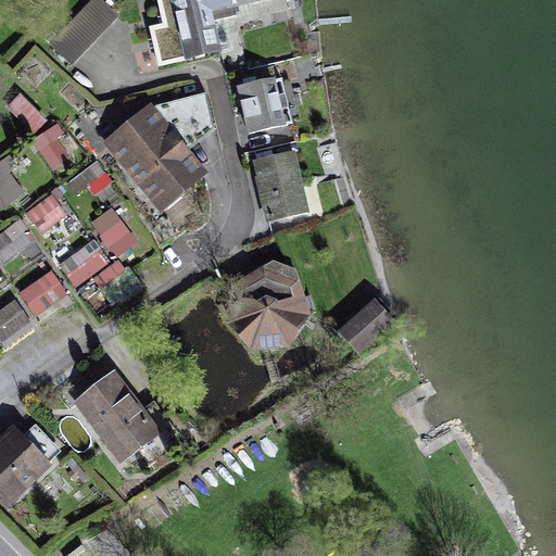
[(90,0),(50,43),(72,65),(119,15),(103,0),(90,0)]
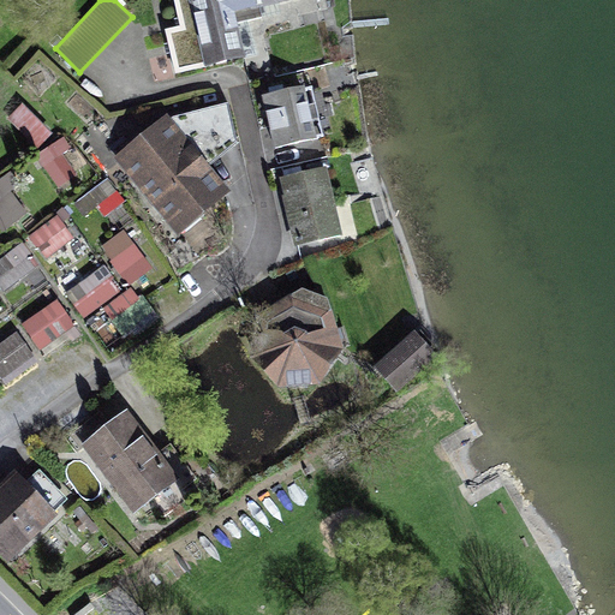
[(174,0),(180,24),(165,28),(175,72),(246,57),(236,11),(284,0),(174,0)]
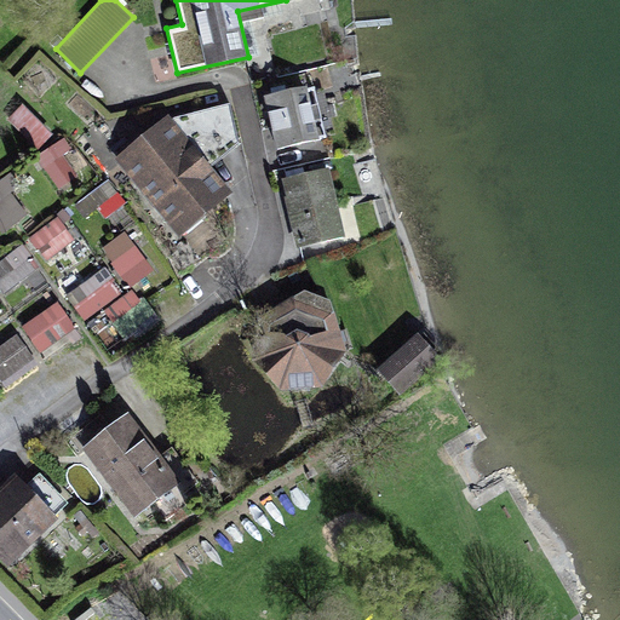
[(264,98),(276,151),(320,141),(308,87),(264,98)]
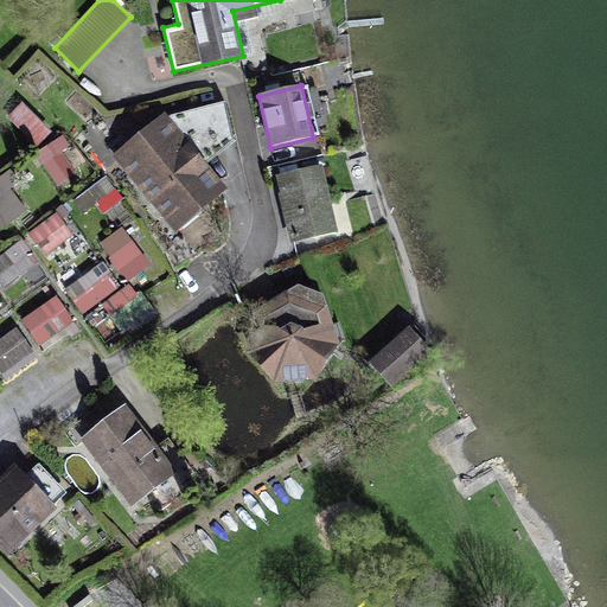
[(23,101),(8,116),(37,145),(52,131),(23,101)]
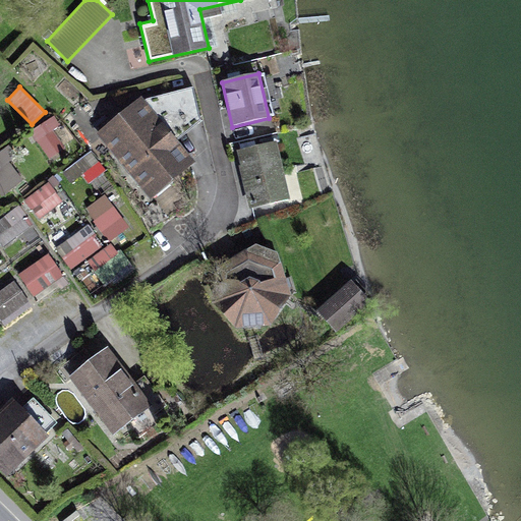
[(196,160),(141,95),(96,132),(151,198),(196,160)]
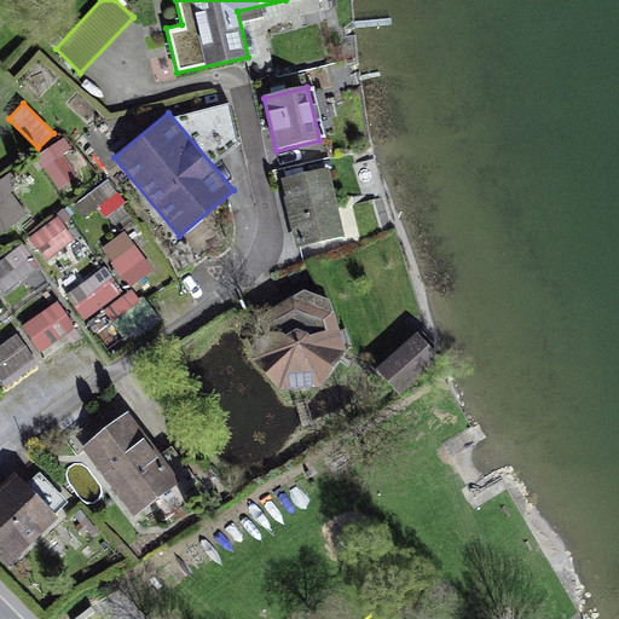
[(64,137),(35,156),(42,167),(44,167),(59,187),(76,175),(63,155),(73,148),(64,137)]
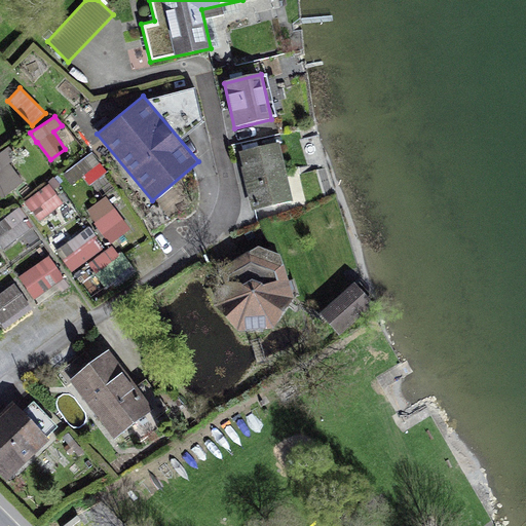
[(279,144),(239,153),(243,168),(241,168),(252,213),(294,202),(279,144)]
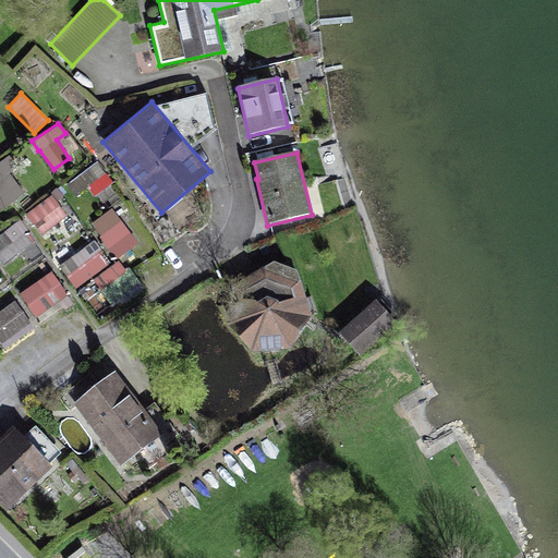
[(11,155),(0,162),(0,207),(2,210),(26,193),(11,171),(19,166),(11,155)]
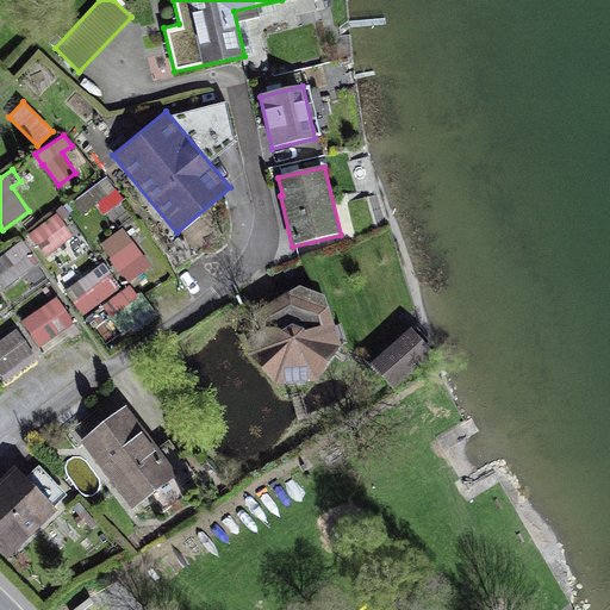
[(107,176),(73,201),(82,215),(95,205),(104,215),(124,199),(107,176)]
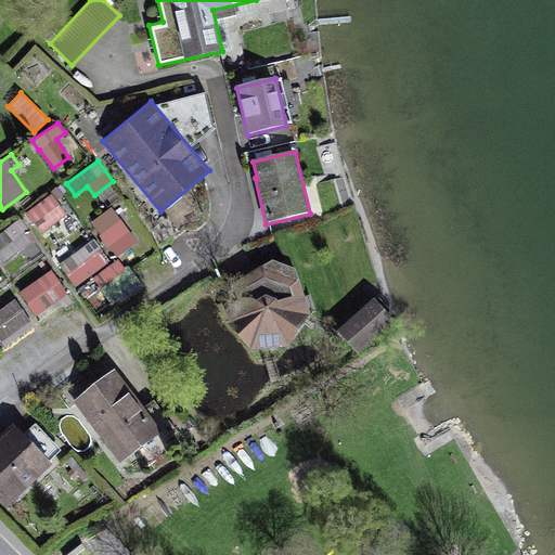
[(52,193),(25,213),(34,223),(35,222),(42,232),(67,214),(52,193)]
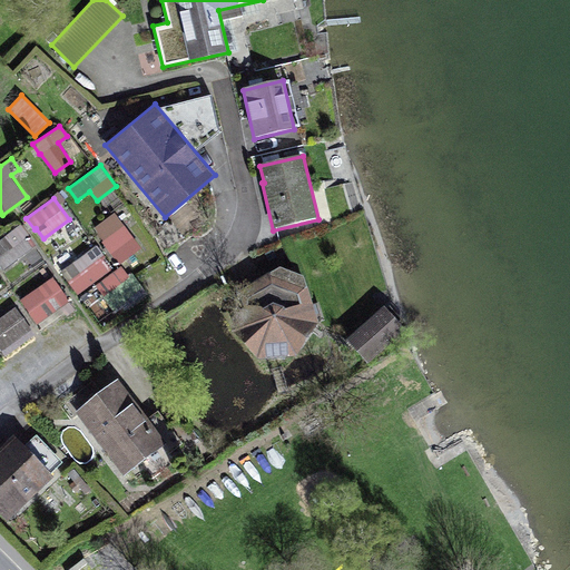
[(102,242),(118,265),(141,248),(116,212),(96,227),(99,235),(104,242),(102,242)]
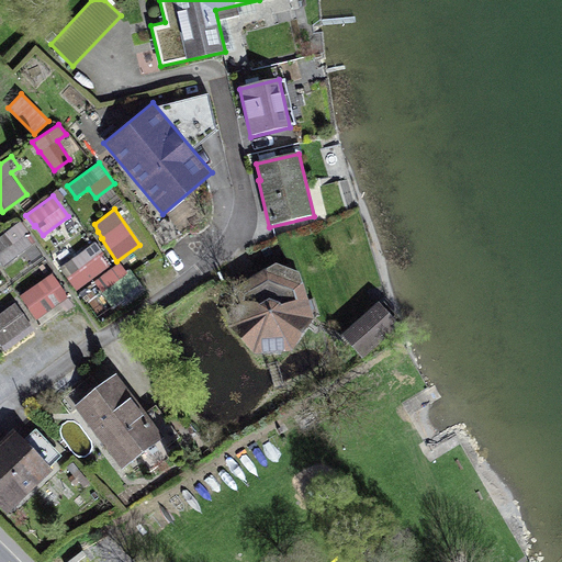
[(21,221),(0,236),(0,262),(3,267),(36,242),(21,221)]
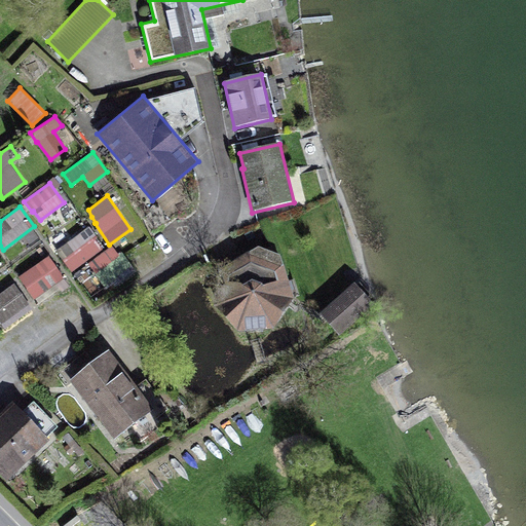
[(89,226),(55,250),(72,271),(105,248),(89,226)]
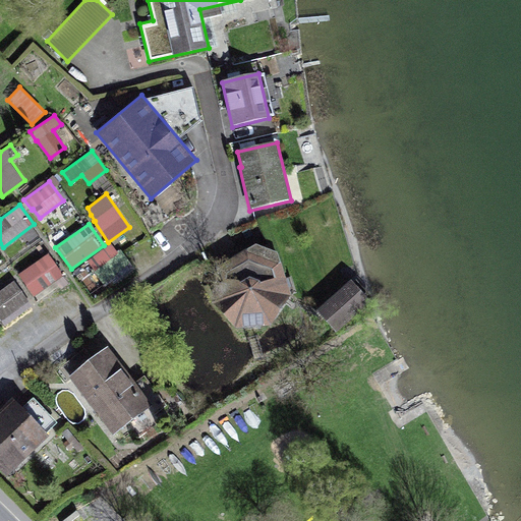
[(111,243),(88,261),(96,271),(119,253),(111,243)]
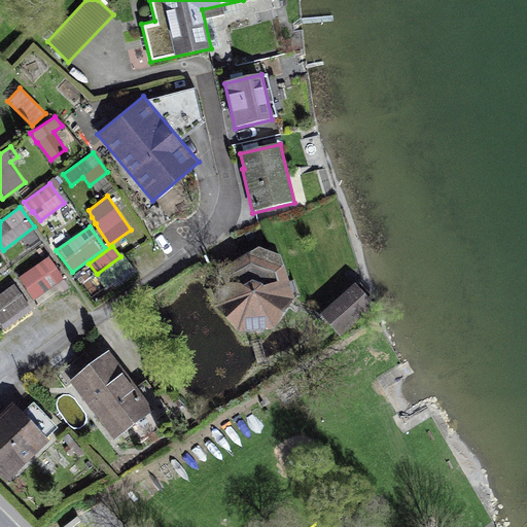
[(243,327),(256,329),(270,326),(281,320),(289,310),(294,296),(293,283),(289,271),(280,260),(269,254),(255,252),(242,255),(231,261),(222,272),(218,285),(218,297),(222,311),(232,320),(243,327)]
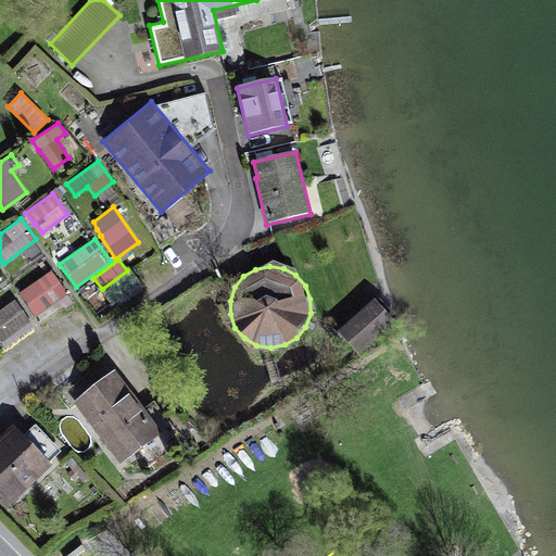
[(52,269),(20,292),(37,316),(68,293),(52,269)]
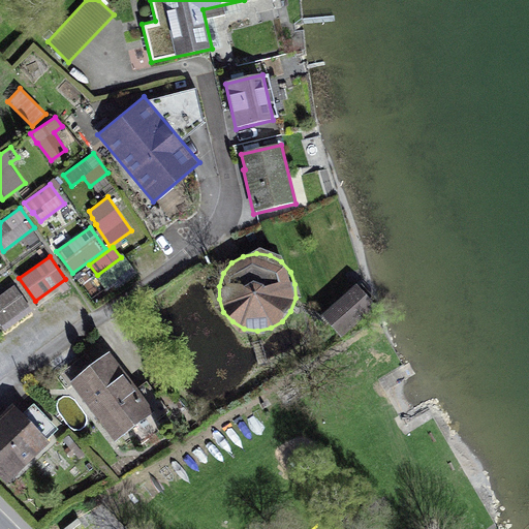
[(356,282),(321,313),(341,335),(376,304),(356,282)]
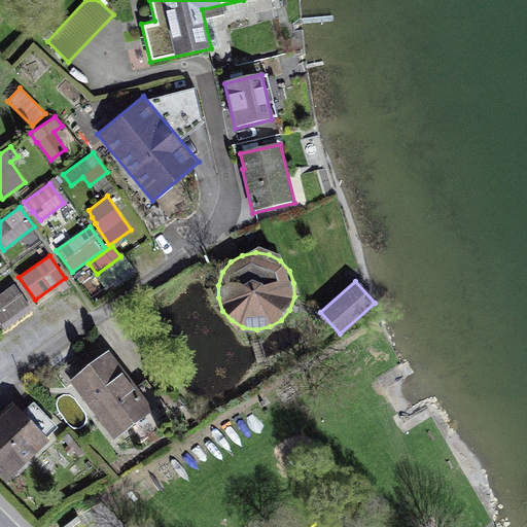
[(14,283),(0,293),(0,322),(4,329),(33,309),(14,283)]
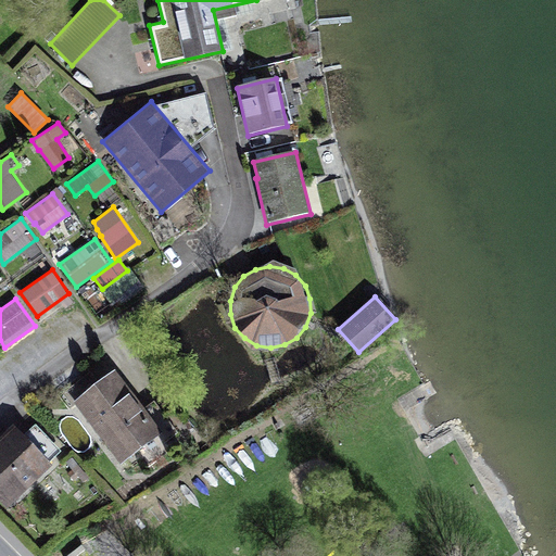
[(163,431),(115,369),(73,401),(121,464),(163,431)]
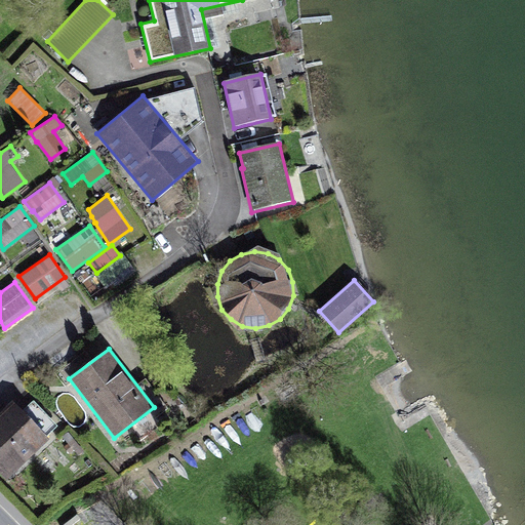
[(24,409),(13,398),(0,410),(0,471),(7,479),(50,437),(48,435),(58,426),(34,400),(24,409)]
